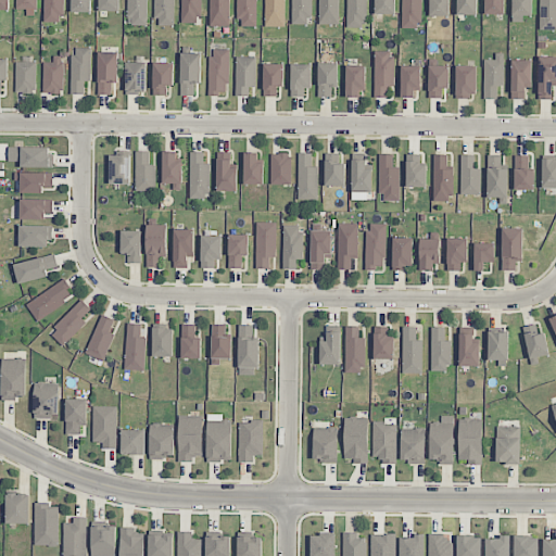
[(0,0),(0,9),(9,10),(9,0),(0,0)]
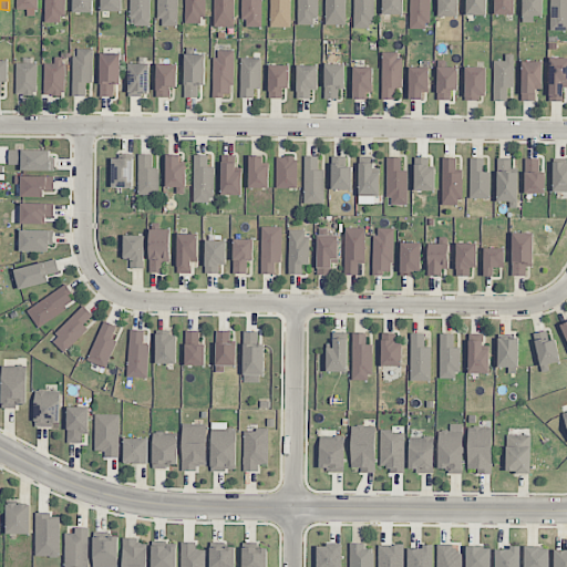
[(38,9),(37,0),(17,0),(17,9),(38,9)]
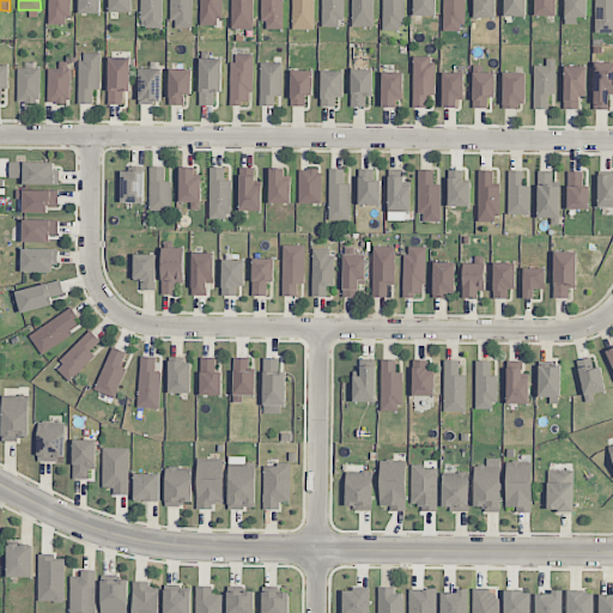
[(70,0),(47,0),(47,24),(70,24),(70,0)]
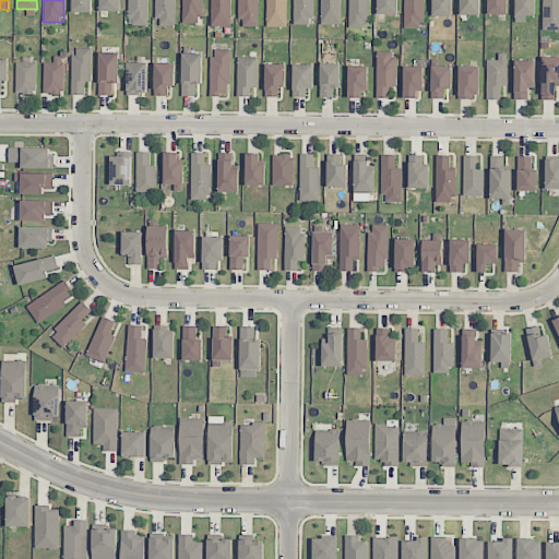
[(72,0),(73,12),(92,12),(91,0),(72,0)]
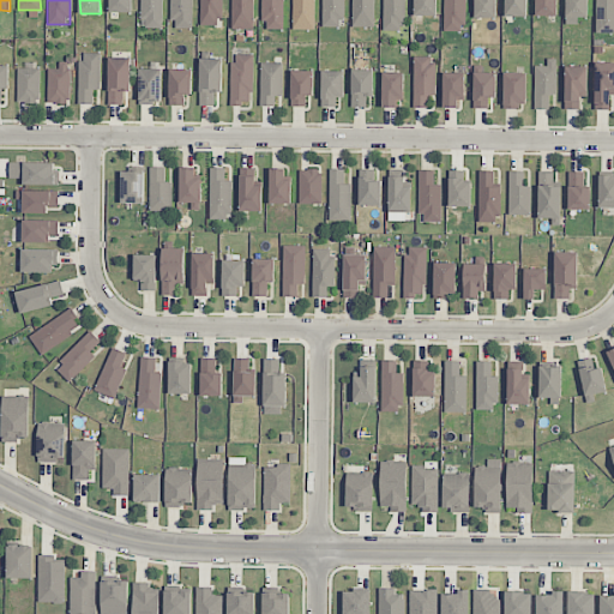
[(132,0),(109,0),(109,12),(132,12),(132,0)]
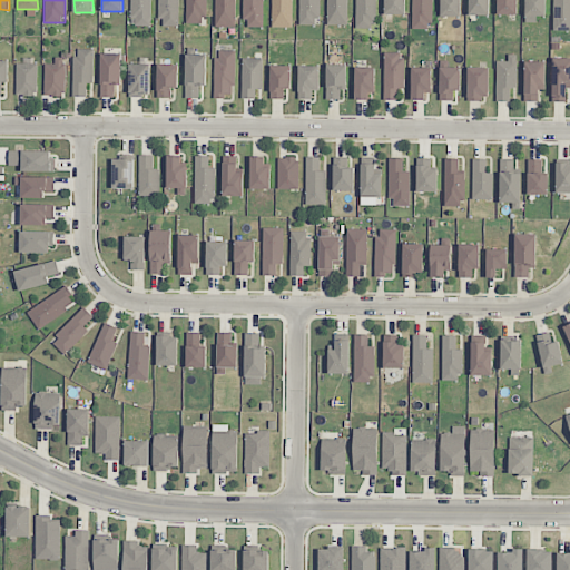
[(150,26),(150,0),(130,0),(131,26),(150,26)]
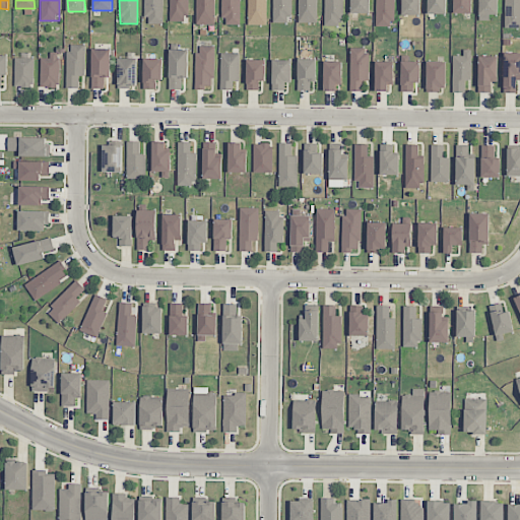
[(145,0),(145,23),(163,23),(163,0),(145,0)]
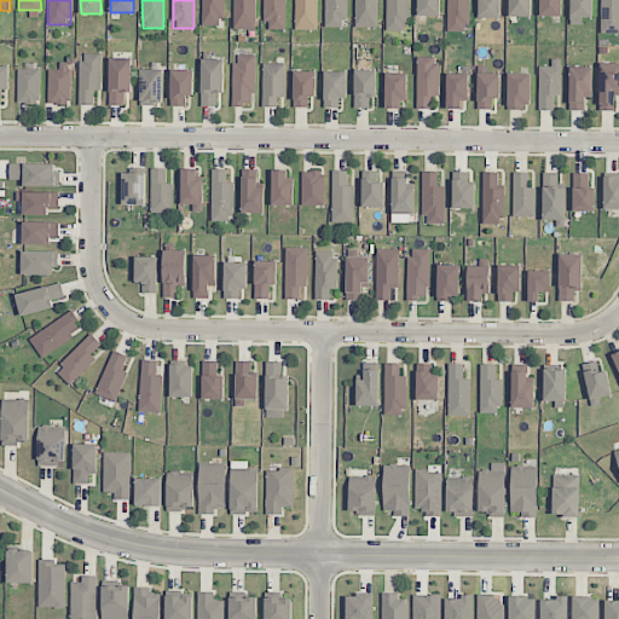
[(202,0),(203,25),(224,25),(223,0),(202,0)]
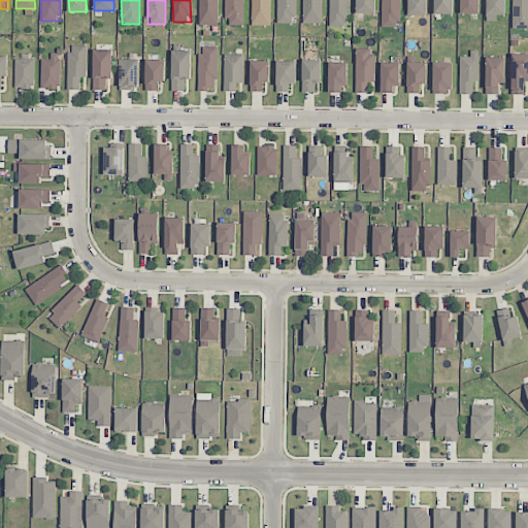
[(199,0),(198,25),(218,25),(218,0),(199,0)]
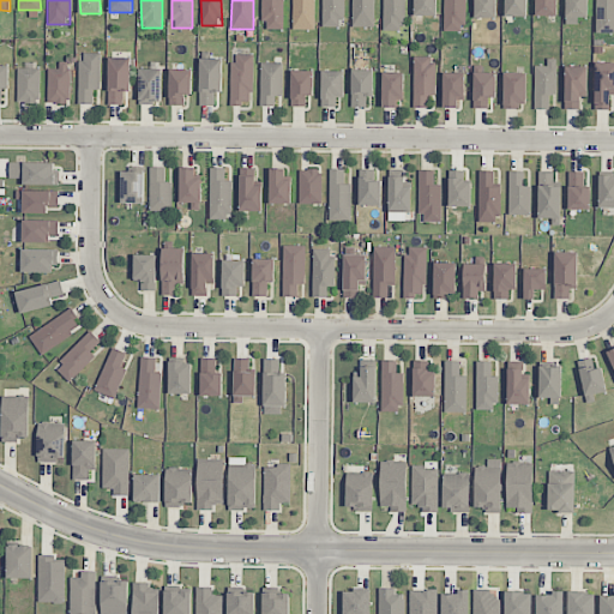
[(263,0),(263,29),(283,29),(283,0),(263,0)]
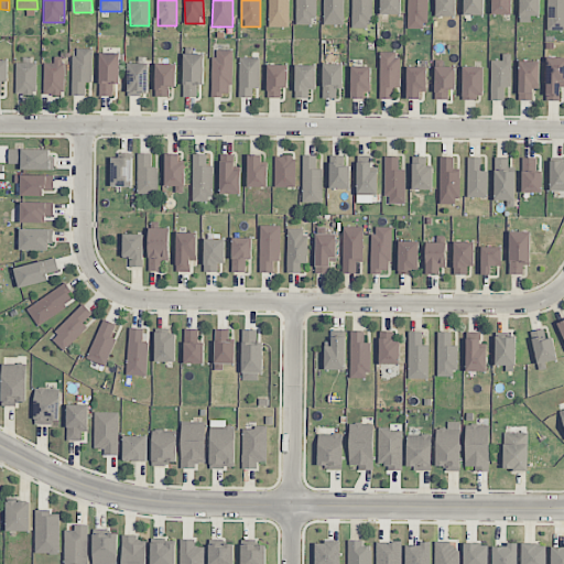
[(289,28),(289,0),(268,0),(269,28),(289,28)]
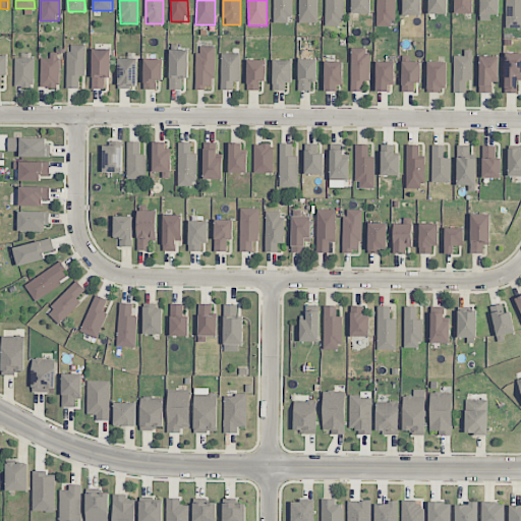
[(273,0),(273,22),(291,22),(291,0),(273,0)]
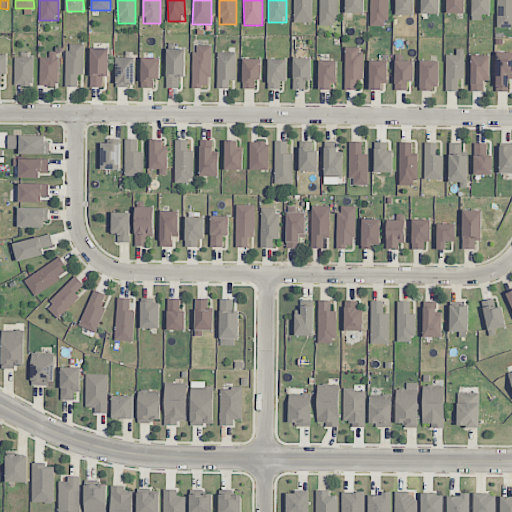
[(294,0),(294,22),(312,22),(312,0),(294,0)]
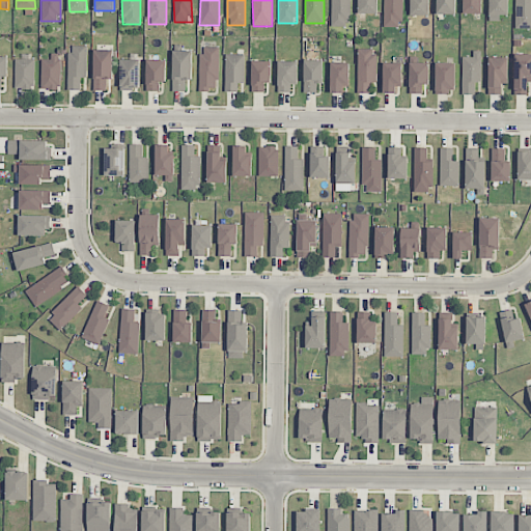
[(331,0),(331,26),(350,27),(350,0),(331,0)]
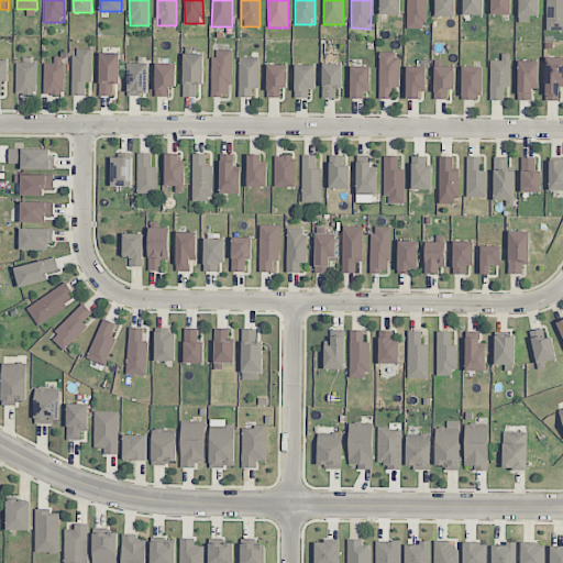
[(400,14),(399,0),(379,0),(381,14),(400,14)]
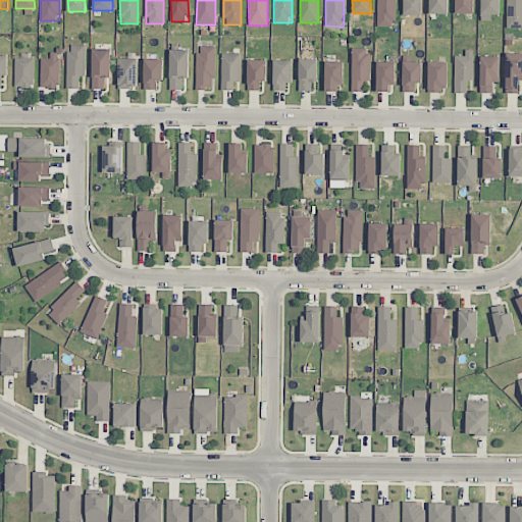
[(377,0),(376,27),(395,27),(395,0),(377,0)]
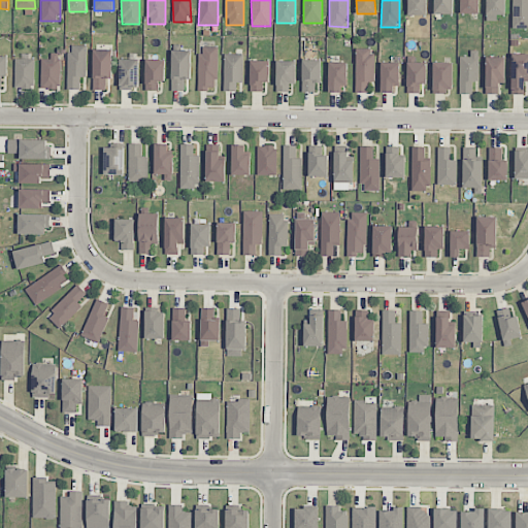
[(407,0),(408,15),(426,15),(426,0),(407,0)]
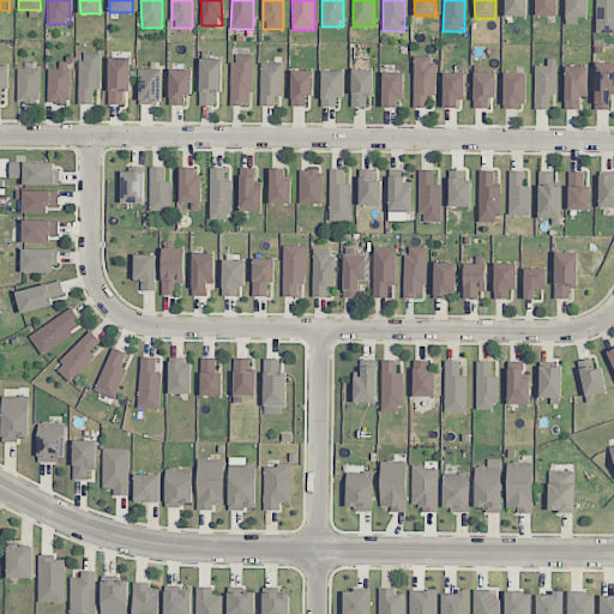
[(527,17),(527,0),(505,0),(505,16),(527,17)]
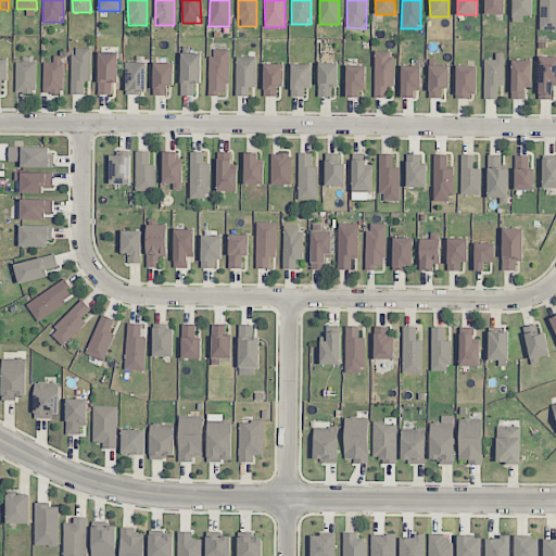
[(504,14),(503,0),(484,0),(484,14),(504,14)]
